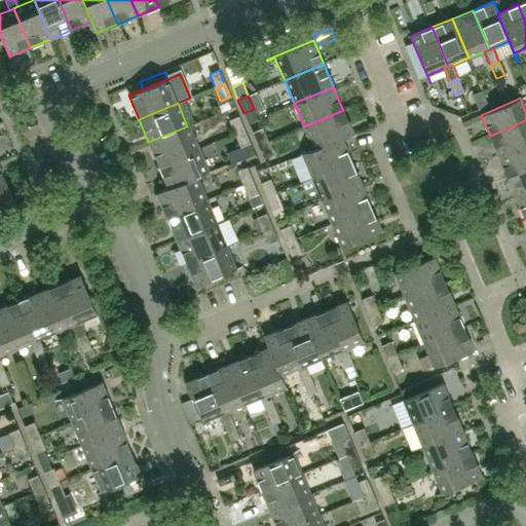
[(352,134),(343,110),(304,126),(313,149),(313,150),(352,134)]
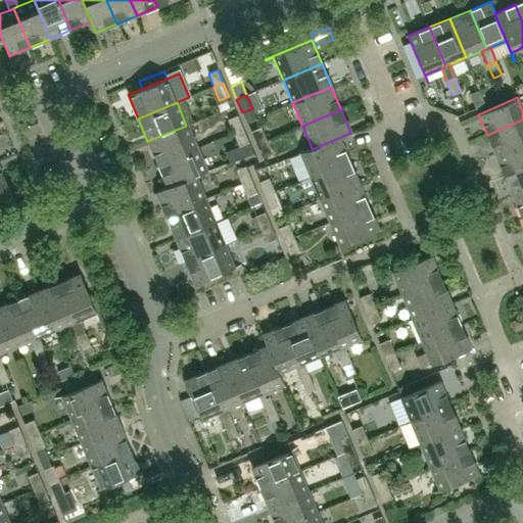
[(242,130),(237,116),(228,121),(233,134),(242,130)]
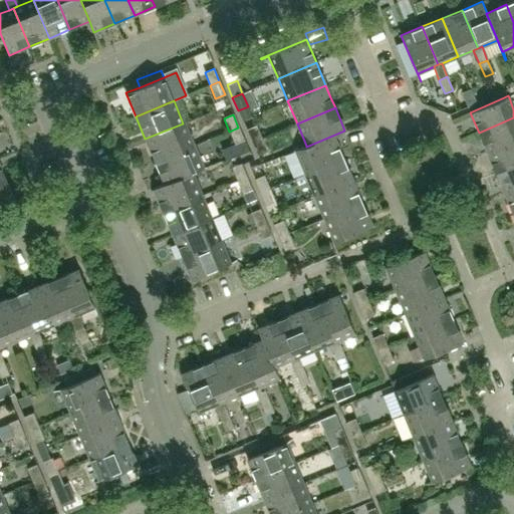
[(513,141),(513,117),(479,133),(487,153),(513,141)]
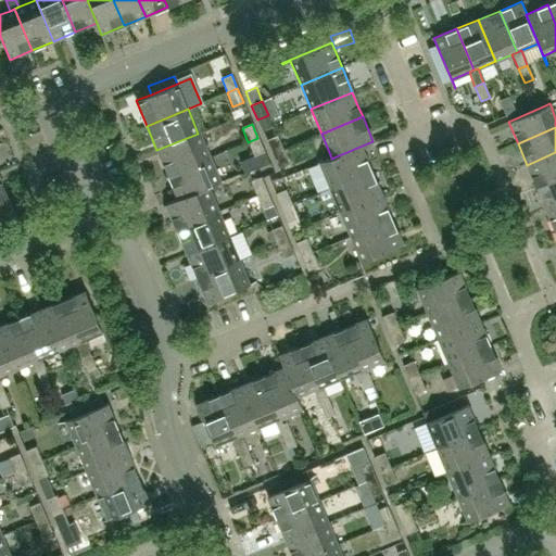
[(209,158),(198,134),(156,150),(167,175),(209,158)]
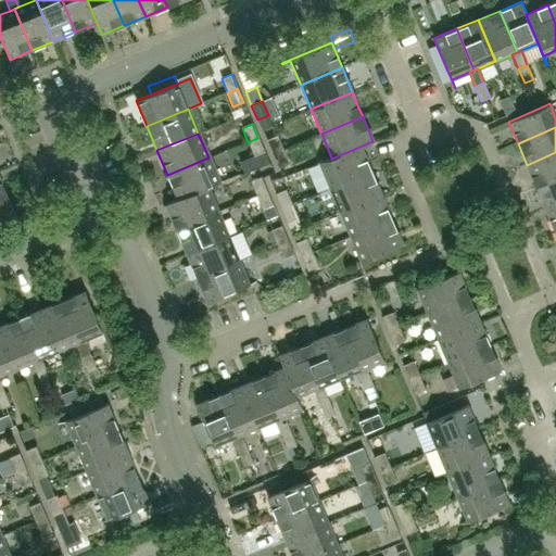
[(282,150),(277,137),(266,141),(273,155),(282,150)]
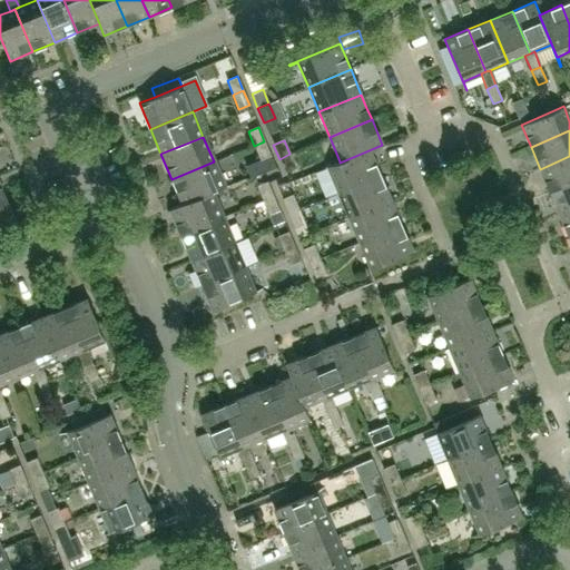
[(271,156),(264,141),(254,146),(259,160),(271,156)]
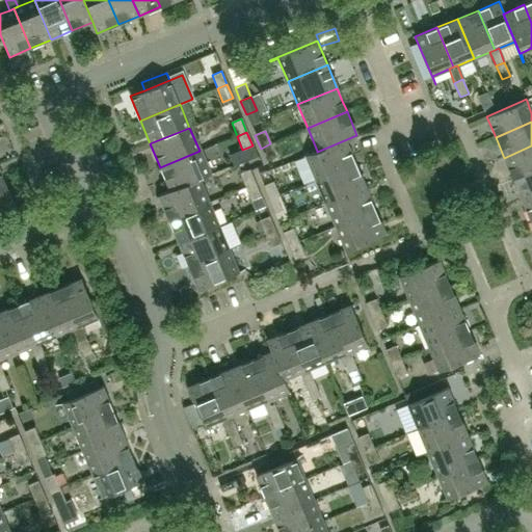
[(355,163),(346,140),(356,136),(356,135),(317,152),(317,151),(307,156),(316,180),(355,163)]
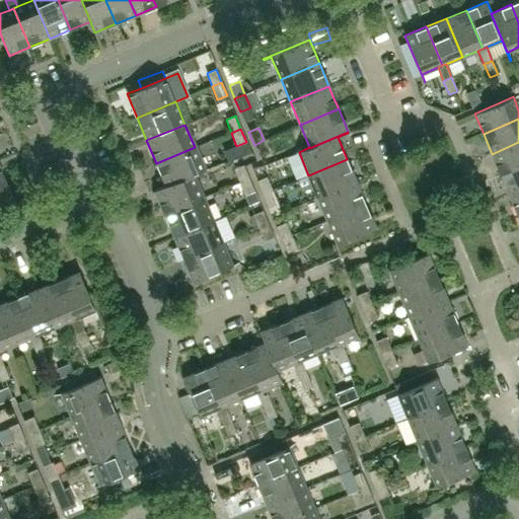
[(270,153),(264,140),(254,145),(260,157),(270,153)]
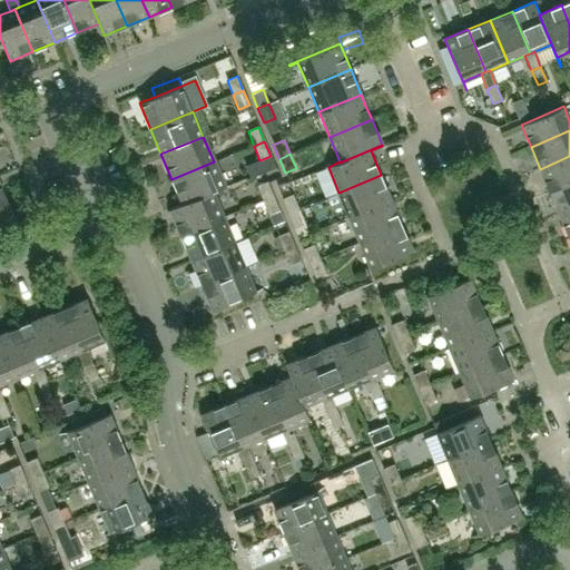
[(569,183),(569,156),(540,169),(550,192),(569,183)]
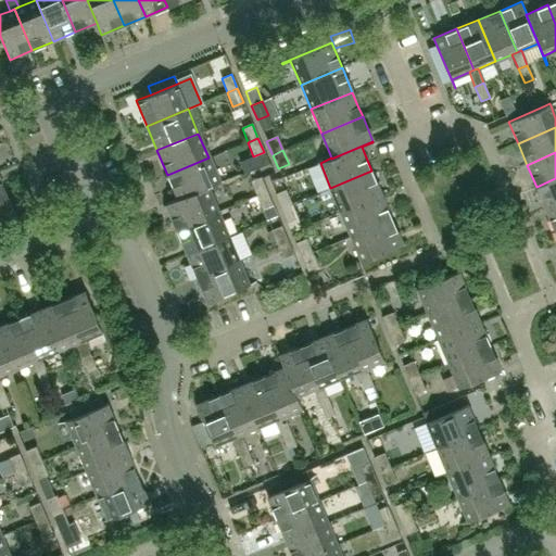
[(218,182),(209,158),(167,175),(177,200),(218,182)]
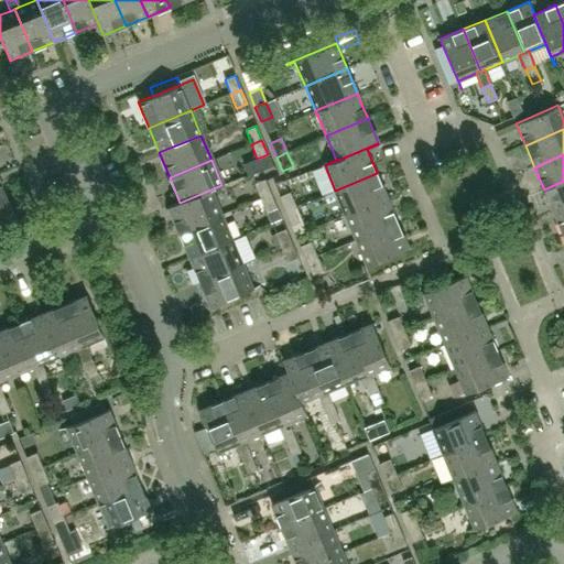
[(266,160),(245,170),(250,182),(271,172),(266,160)]
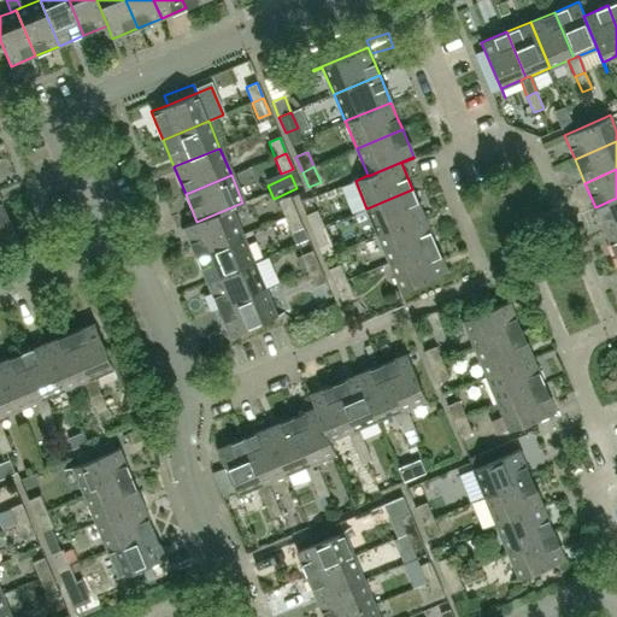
[(424,216),(412,189),(366,209),(378,235),(424,216)]
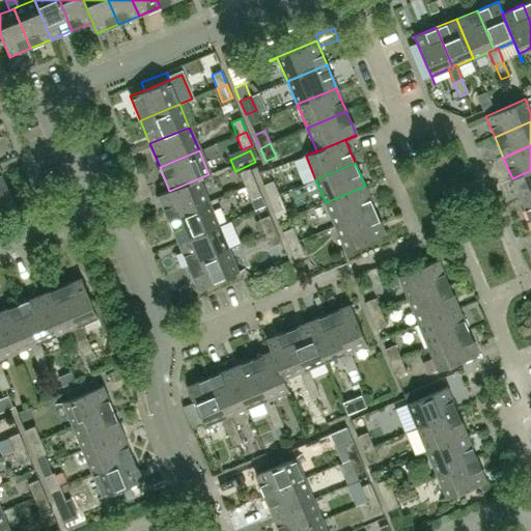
[(255,184),(250,170),(240,173),(246,187),(255,184)]
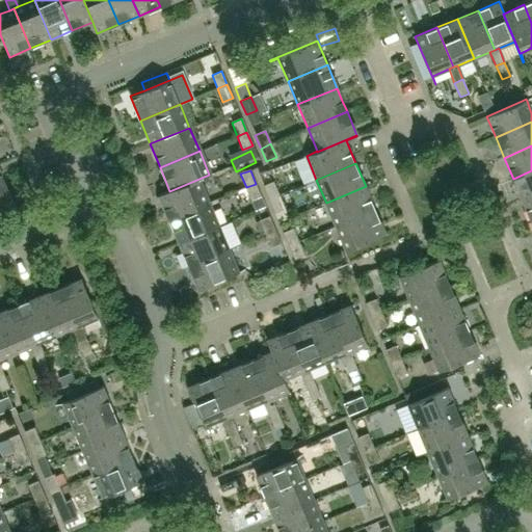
[(531,195),(531,170),(513,179),(522,200),(531,195)]
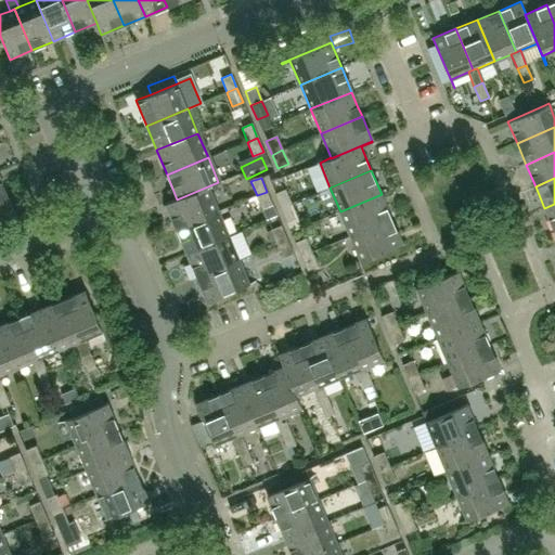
[(217,211),(207,188),(219,183),(218,182),(177,199),(166,204),(176,229),(217,211)]
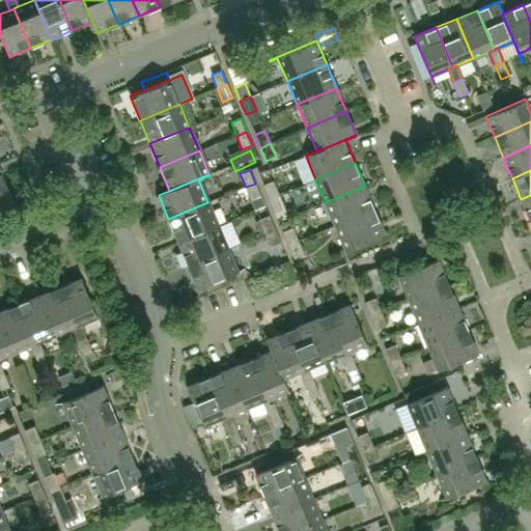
[(279,195),(273,182),(263,186),(269,199),(279,195)]
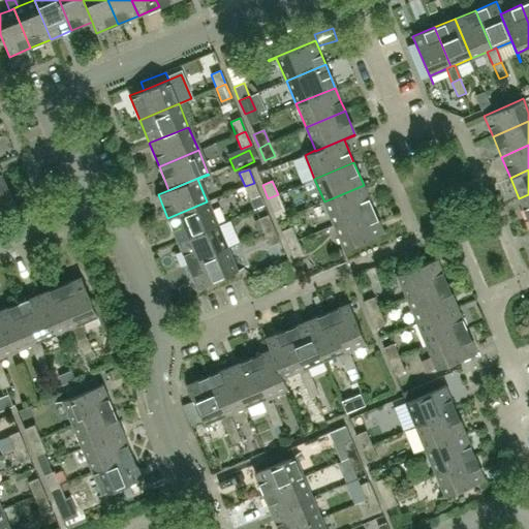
[(0,210),(14,205),(5,183),(0,185),(0,210)]
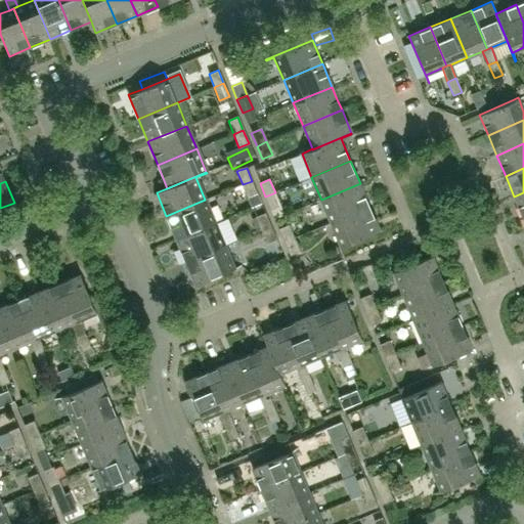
[(257,194),(252,181),(243,184),(248,198),(257,194)]
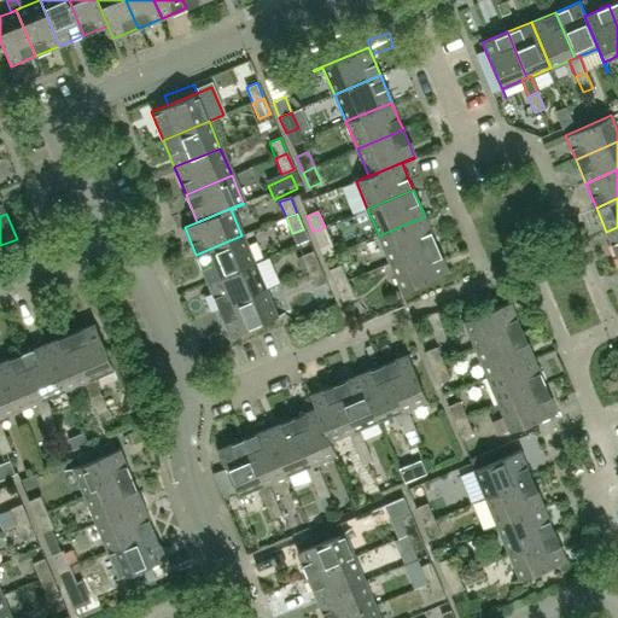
[(436,244),(425,216),(379,235),(390,263),(436,244)]
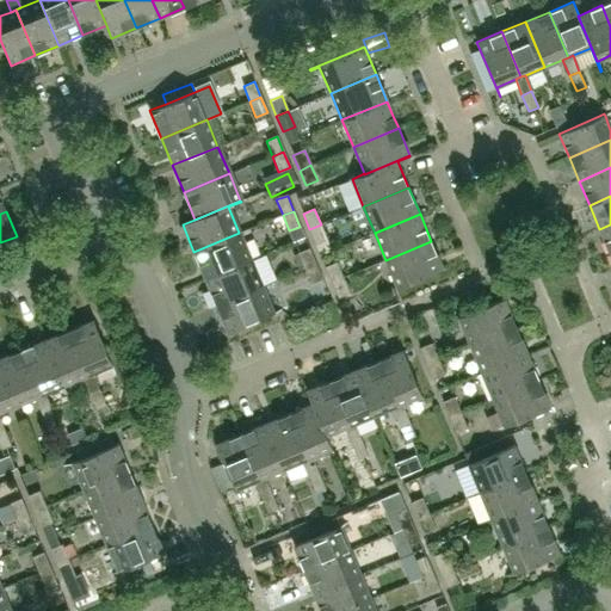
[(327,240),(321,224),(309,229),(315,245),(327,240)]
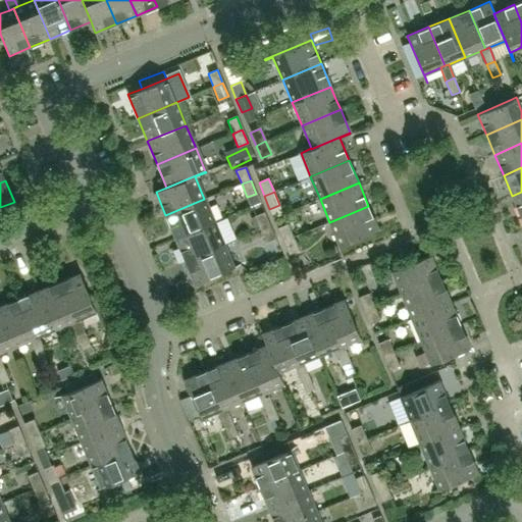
[(521,215),(521,192),(512,196),(521,216),(521,215)]
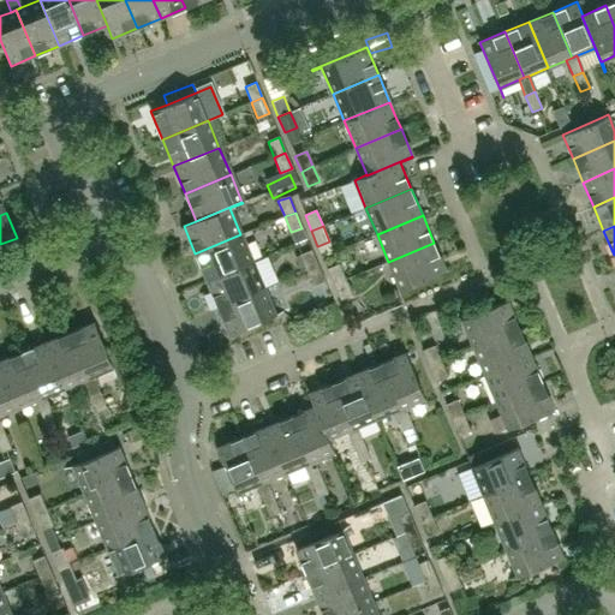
[(252,261),(240,234),(195,254),(207,280),(252,261)]
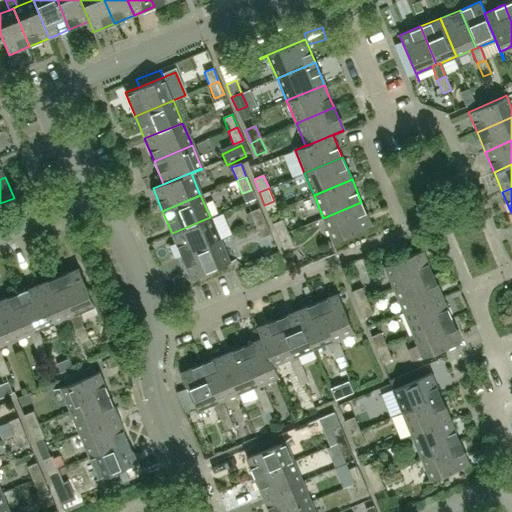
[(371,225),(361,202),(323,218),(333,241),(371,225)]
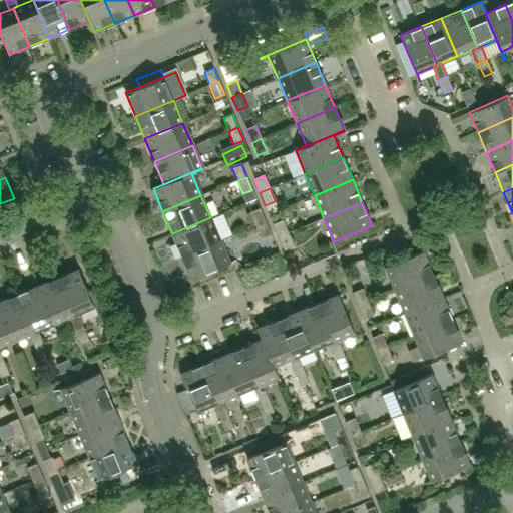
[(266,221),(260,208),(250,212),(257,225),(266,221)]
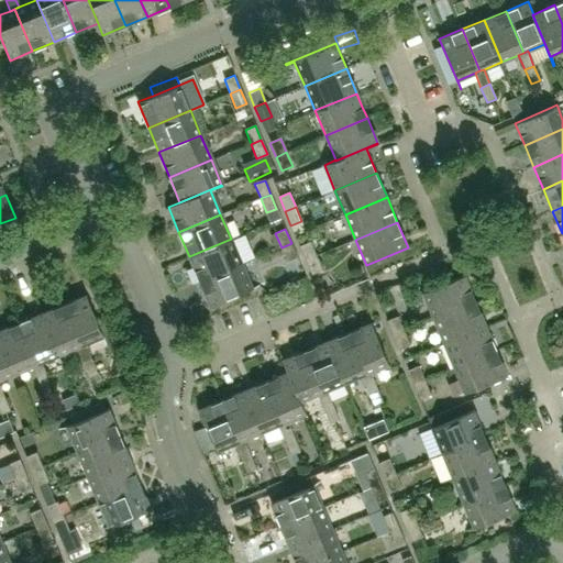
[(241,264),(231,239),(189,256),(199,282),(241,264)]
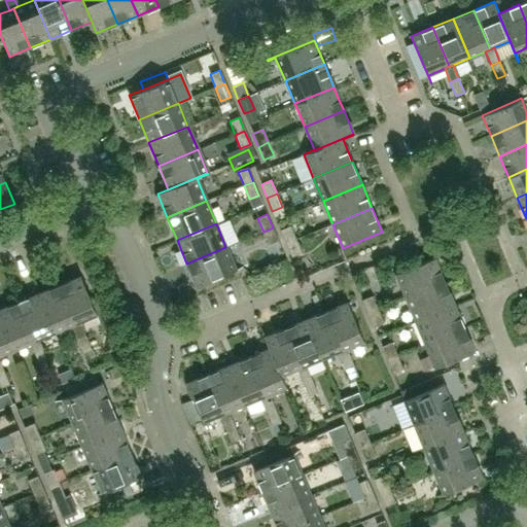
[(278,241),(273,227),(264,232),(269,245),(278,241)]
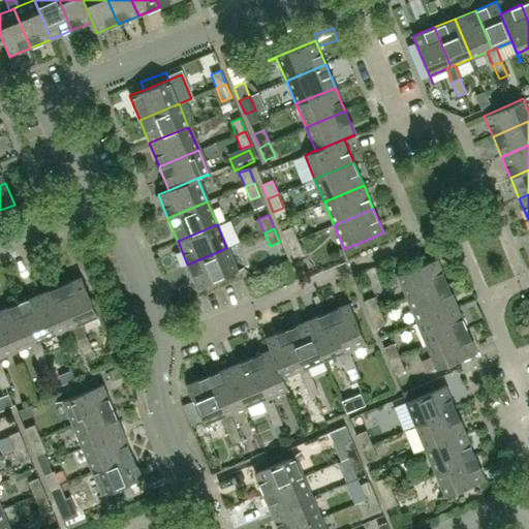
[(298,241),(291,228),(282,231),(287,245),(298,241)]
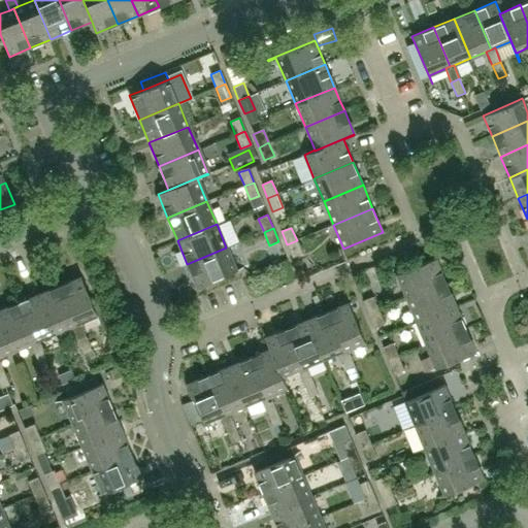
[(302,254),(297,240),(287,244),(292,258),(302,254)]
